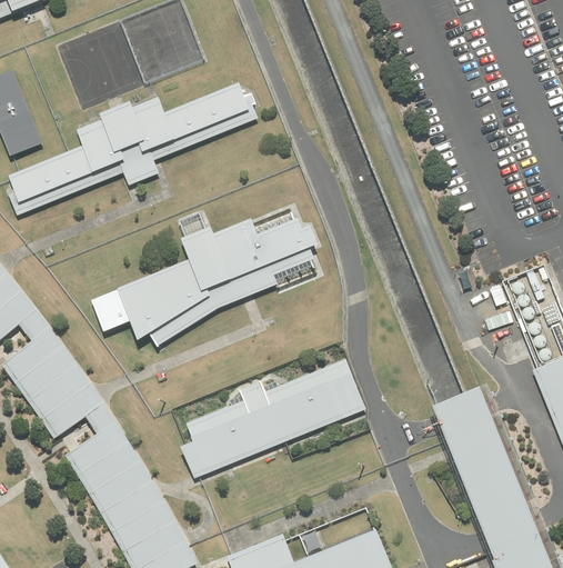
[(0,17),(41,0),(0,0),(0,17)]
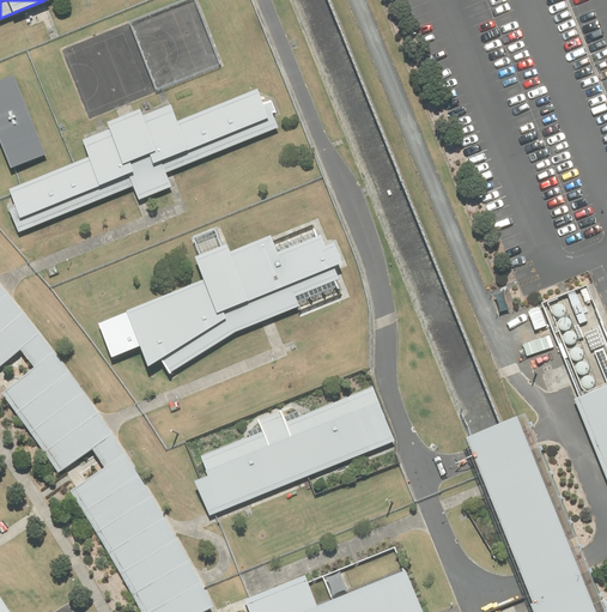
[(46,153),(13,73),(0,78),(0,144),(10,168),(46,153)]
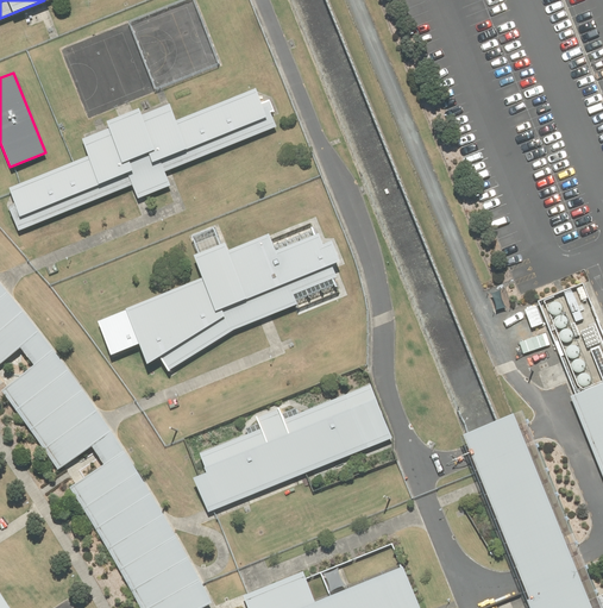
[(5,205),(16,232),(131,185),(137,199),(170,185),(164,170),(276,125),(271,114),(274,113),(268,99),(261,102),(255,88),(175,121),(168,102),(142,113),(139,106),(105,120),(107,126),(80,137),(88,155),(70,162),(10,187),(16,200),(5,205)]
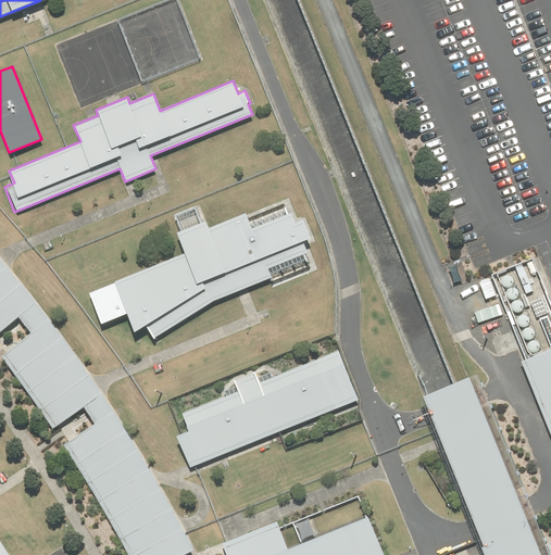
[(146,327),(153,338),(213,301),(272,276),(268,268),(309,252),(304,241),(313,238),(305,218),(297,222),(292,212),(252,228),(246,213),(210,228),(207,221),(178,232),(186,251),(90,292),(102,324),(128,313),(137,332),(146,327)]
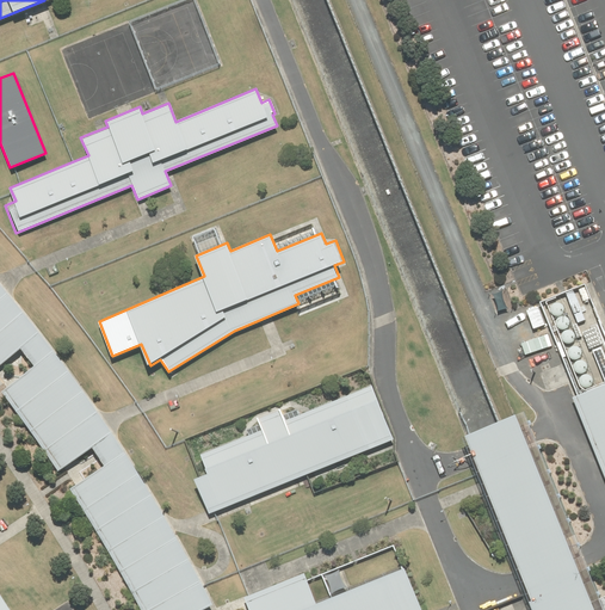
[(110,554),(143,609),(190,609),(213,599),(204,584),(154,499),(103,420),(53,350),(0,284),(0,359),(19,346),(32,363),(0,389),(56,468),(90,444),(102,463),(68,486),(110,554)]
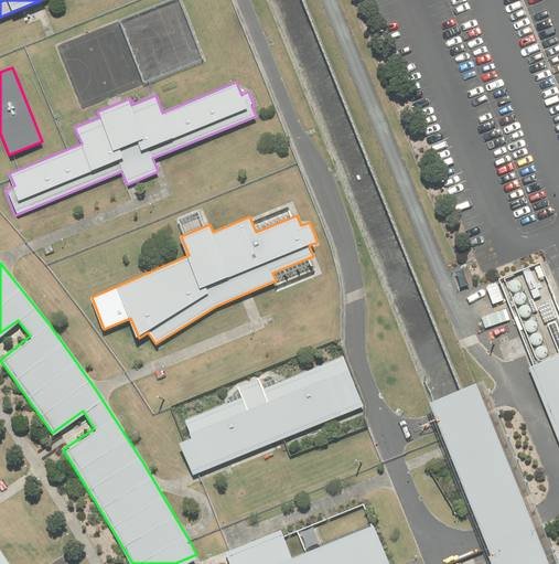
[(558,350),(529,362),(558,435),(558,350)]
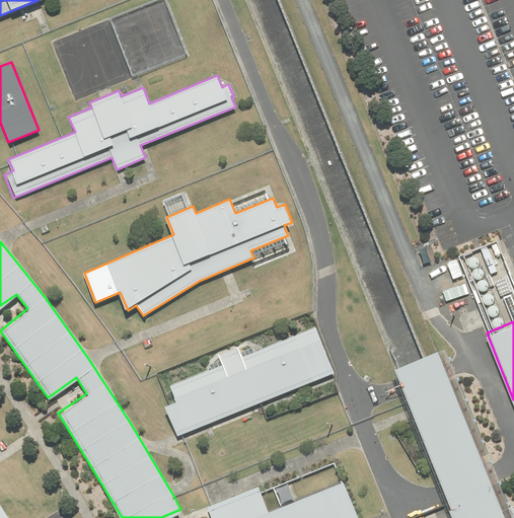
[(221,365),(170,385),(177,401),(167,407),(176,435),(179,434),(335,372),(315,327),(242,357),(238,346),(217,355),(221,365)]
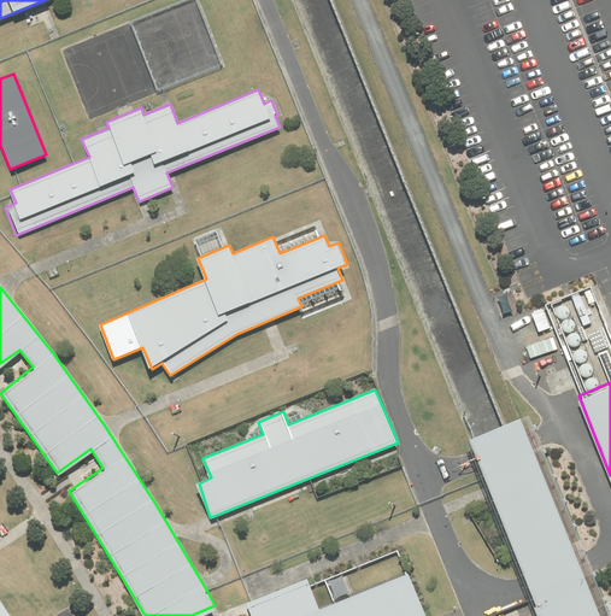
[(536,436),(529,418),(506,428),(471,443),(485,476),(528,582),(541,615),(607,615),(595,584),(587,564),(587,562),(580,544),(536,436)]
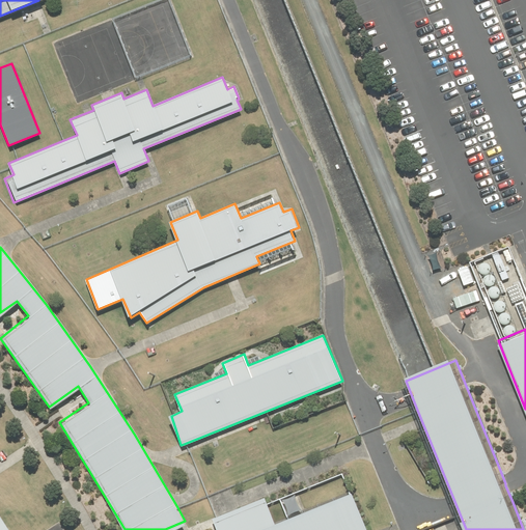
[(212,519),(216,529),(367,529),(354,494),(275,526),(264,498),(212,519)]
